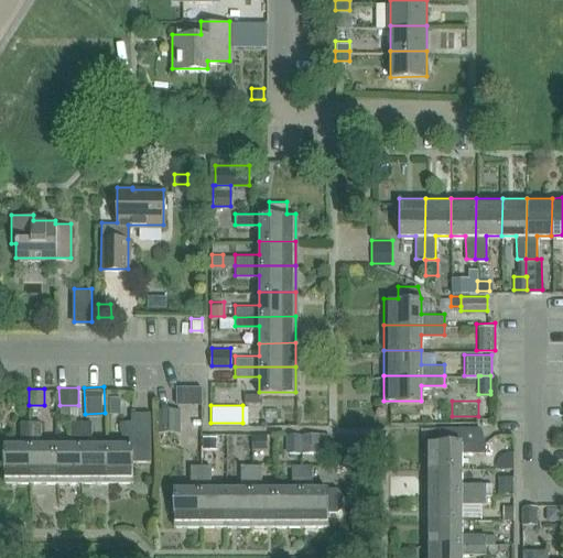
[(180,429),(180,407),(157,407),(157,430),(180,429)]
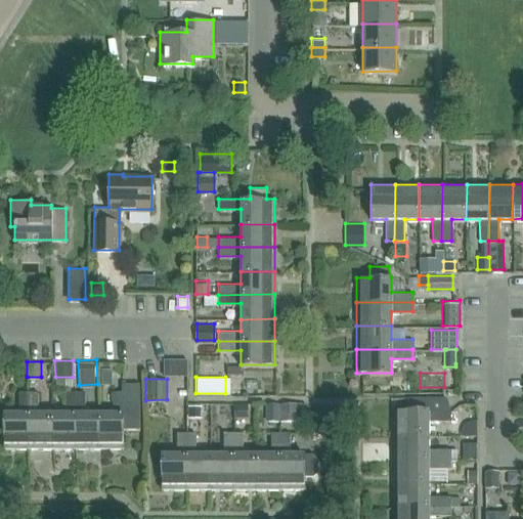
[(112,412),(98,412),(98,446),(122,446),(122,427),(138,427),(138,382),(121,382),(121,390),(112,390),(112,412)]
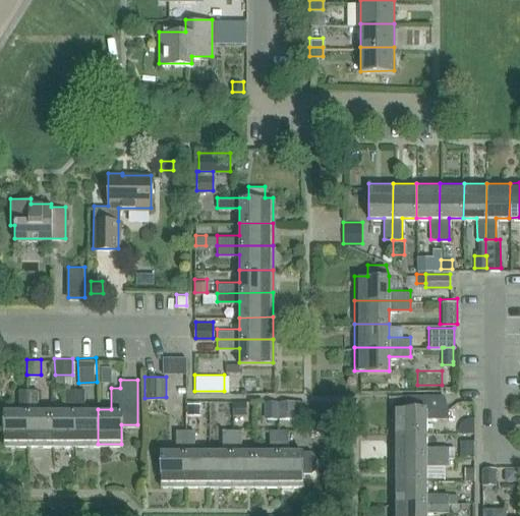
[(17,388),(18,409),(3,409),(3,444),(26,444),(27,388),(17,388)]
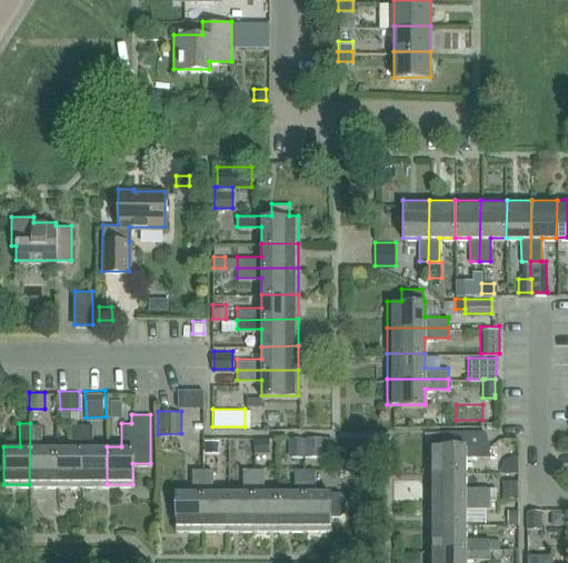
[(40,423),(30,423),(29,484),(55,484),(55,446),(40,446),(40,423)]
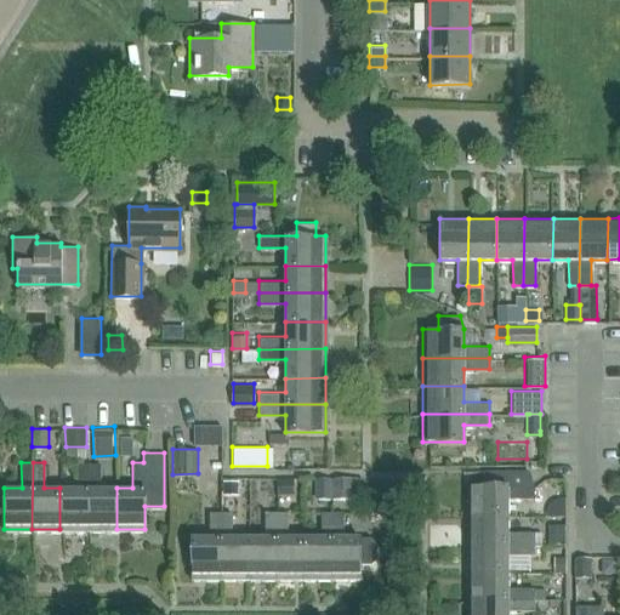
[(78,462),(78,488),(60,488),(60,529),(87,529),(87,462),(78,462)]
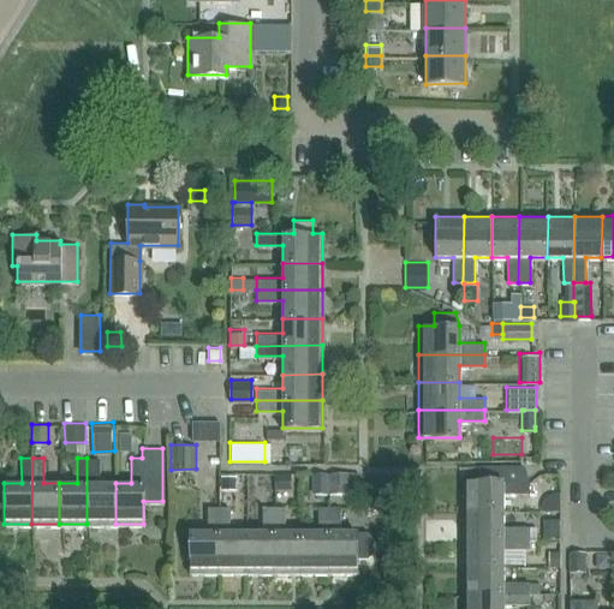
[(115,524),(115,483),(99,483),(99,458),(87,458),(87,524),(115,524)]
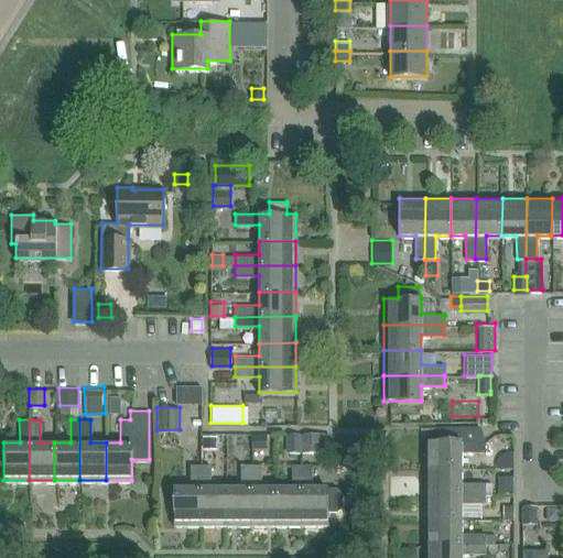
[(461,451),(485,451),(485,440),(476,440),(476,425),(439,426),(439,440),(423,440),(423,468),(461,468),(461,451)]
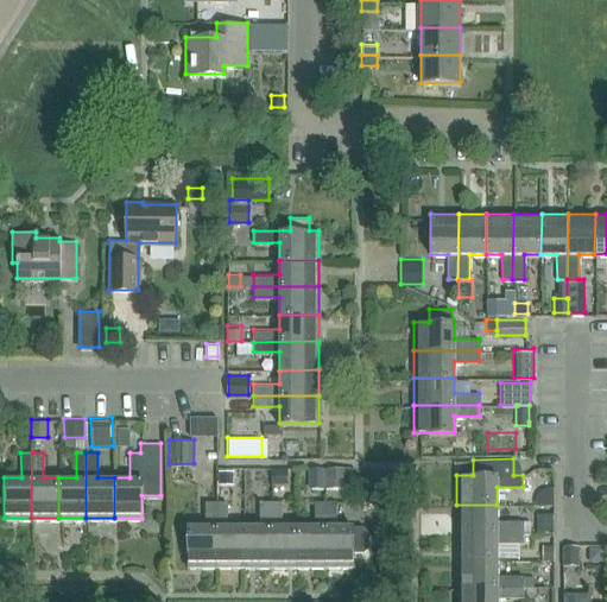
[(310,486),(323,486),(323,464),(310,466),(310,486)]
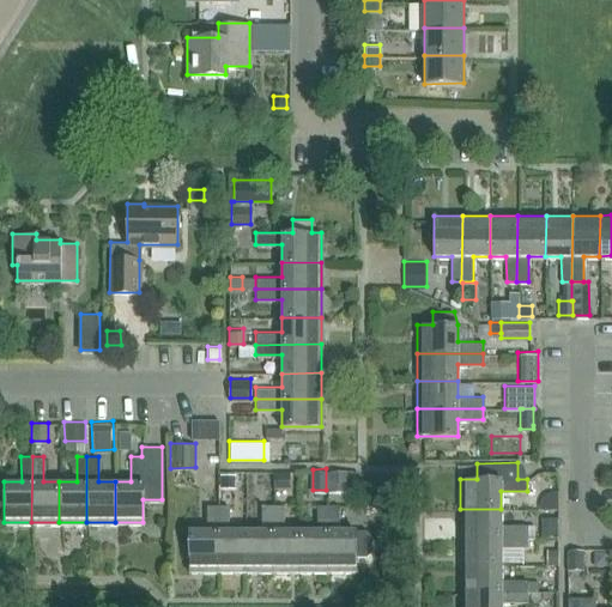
[(290,486),(289,469),(273,469),(273,486),(290,486)]
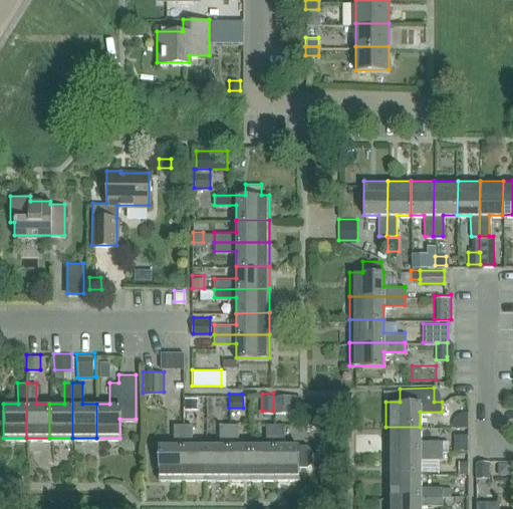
[(297,412),(297,394),(273,394),(274,412),(297,412)]
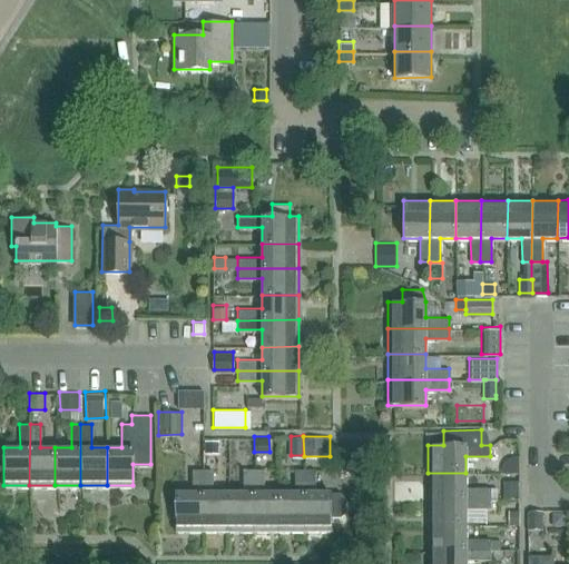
[(218,452),(218,438),(204,439),(204,453),(218,452)]
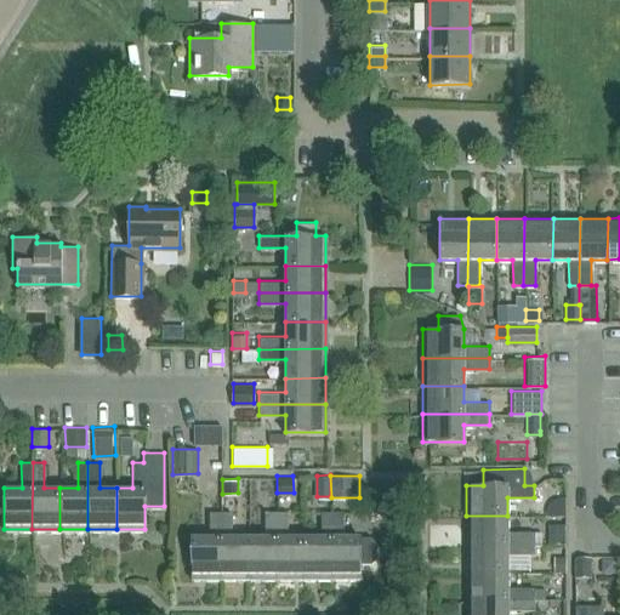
[(209,511),(209,536),(191,536),(192,578),(219,578),(219,511),(209,511)]
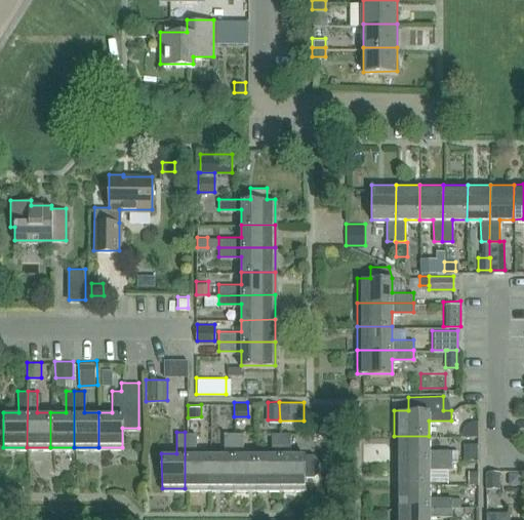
[(195,453),(195,432),(185,432),(185,488),(207,488),(208,453),(195,453)]
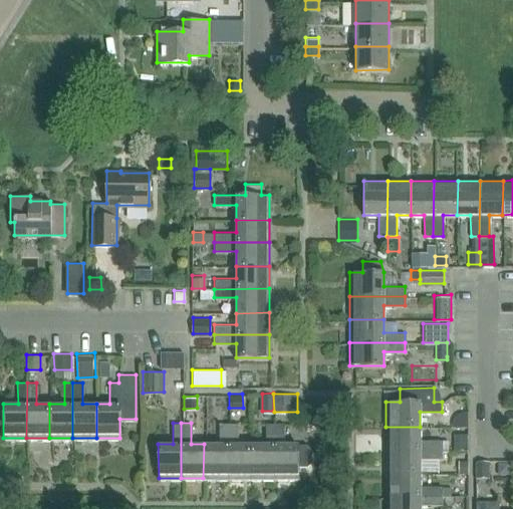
[(219,423),(219,444),(204,444),(203,478),(227,478),(227,423),(219,423)]
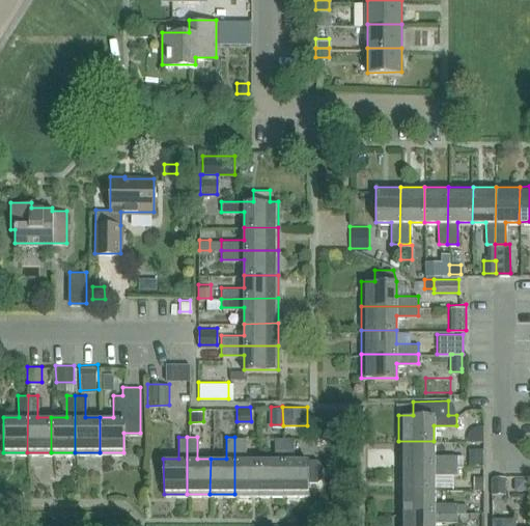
[(245,459),(245,437),(234,437),(234,494),(258,494),(258,459),(245,459)]
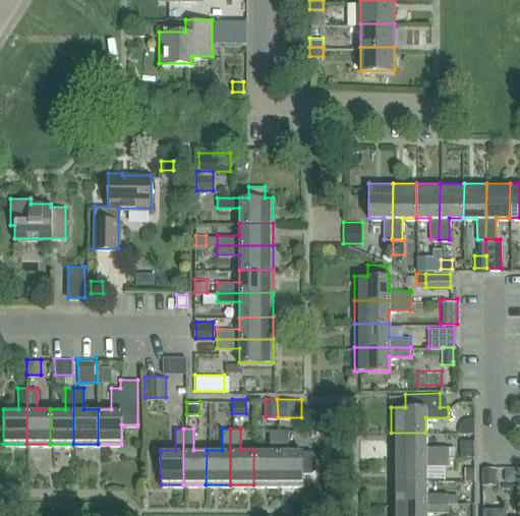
[(269,428),(269,450),(253,450),(253,484),(277,484),(277,428),(269,428)]
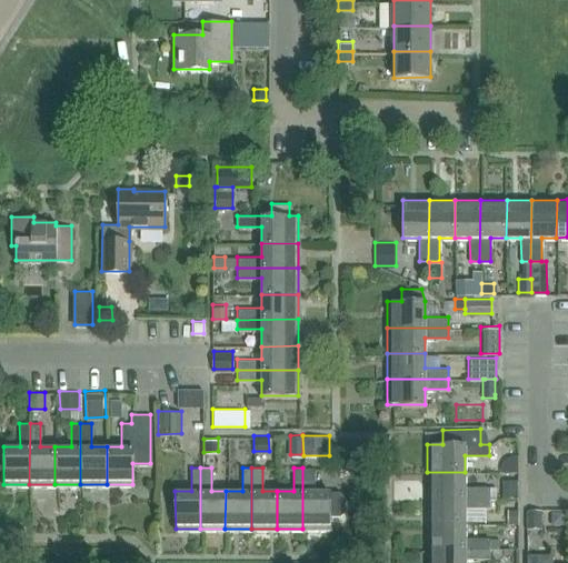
[(330,491),(314,491),(314,468),(302,468),(302,529),(330,529),(330,513),(344,513),(344,491),(330,492),(330,491)]
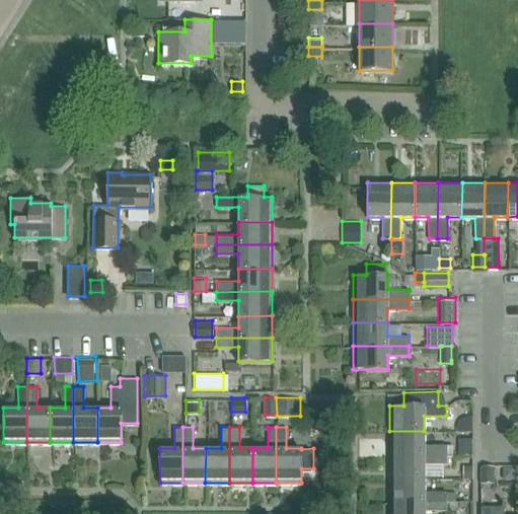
[(389,431),(389,454),(446,454),(446,443),(424,443),(424,431),(389,431)]
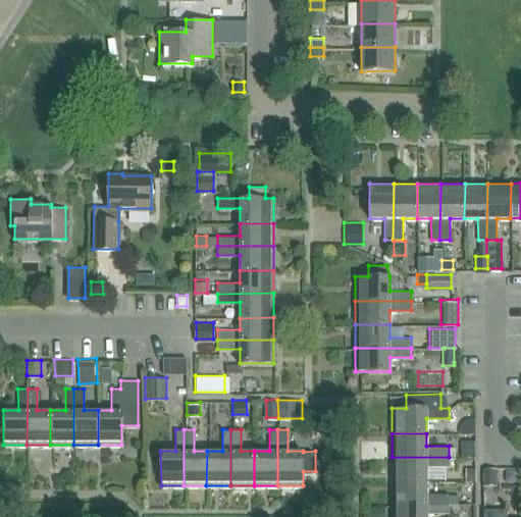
[(473,437),(460,437),(460,455),(473,455),(473,437)]
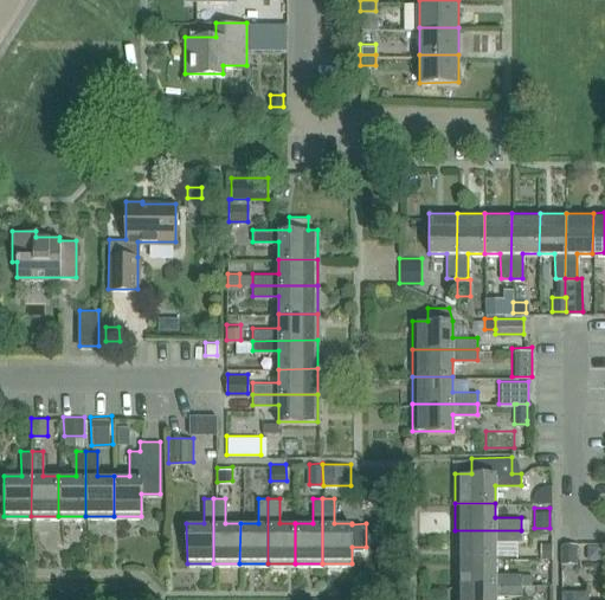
[(455,530),(456,557),(495,556),(495,540),(521,540),(521,530),(455,530)]
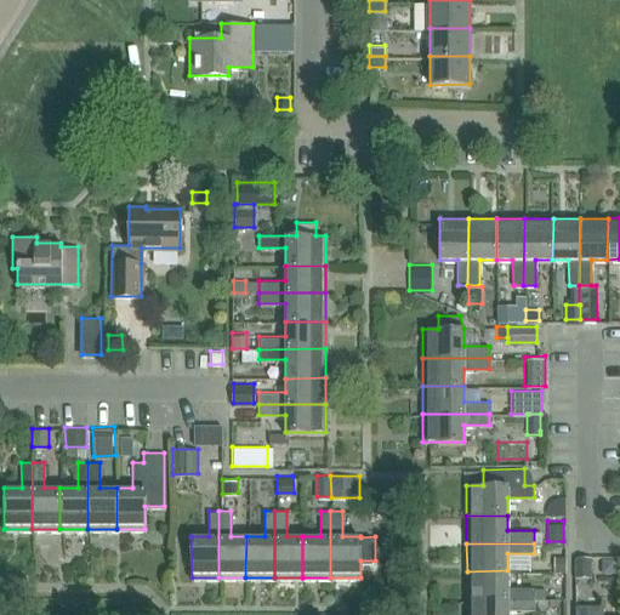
[(566,570),(566,554),(564,554),(553,554),(553,571),(564,570),(566,570)]
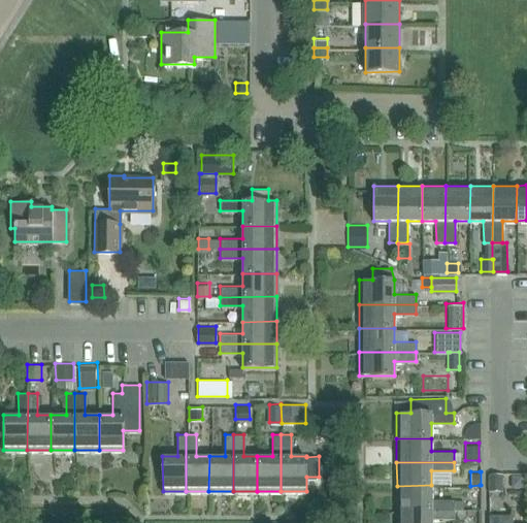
[(502,490),(502,471),(487,471),(487,490),(502,490)]
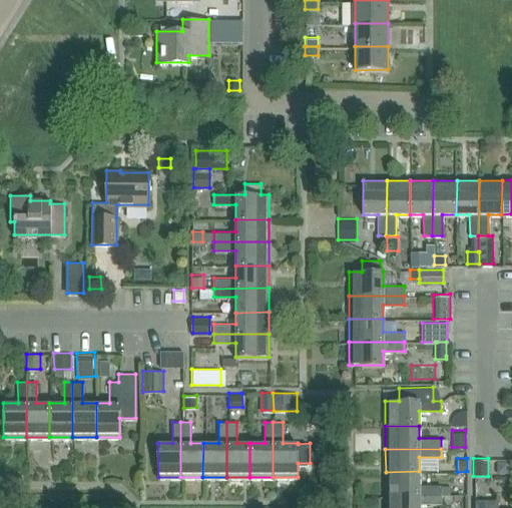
[(441,484),(419,484),(419,471),(386,472),(386,495),(441,495),(441,484)]
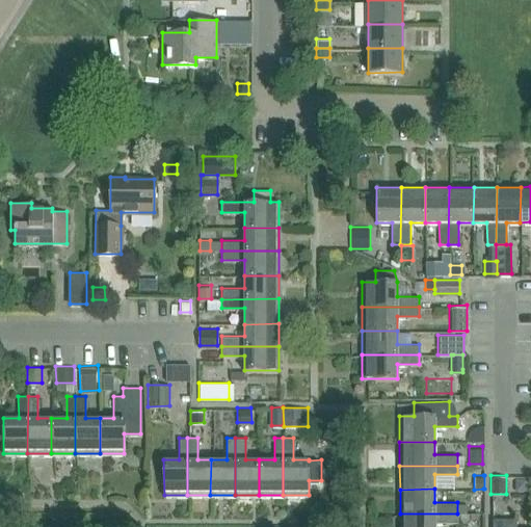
[(434,526),(434,522),(457,522),(457,514),(400,514),(399,526),(434,526)]
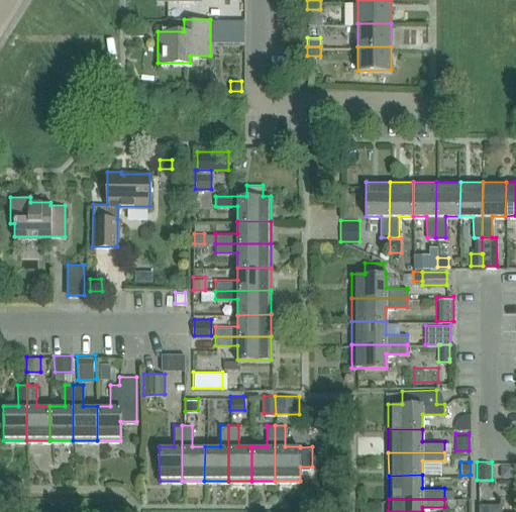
[(501,511),(501,502),(478,502),(478,511),(501,511)]
